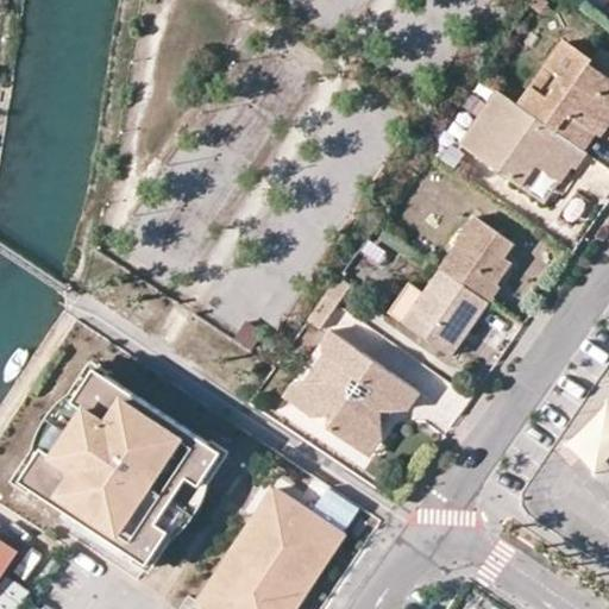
[(608,85),(606,83),(601,88),(577,70),(581,66),(584,60),(560,44),(546,66),(553,71),(538,94),(531,89),(516,107),(545,127),(579,151),(592,133),(586,130),(598,112),(608,118),(608,115),(608,85)]
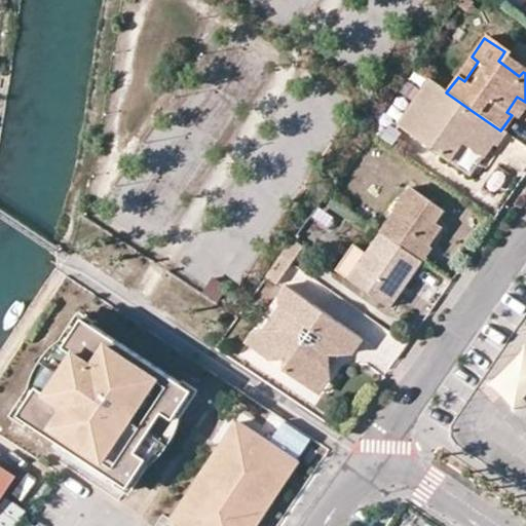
[(472,57),(471,55),(456,76),(458,77),(464,81),(478,62),(472,57)]
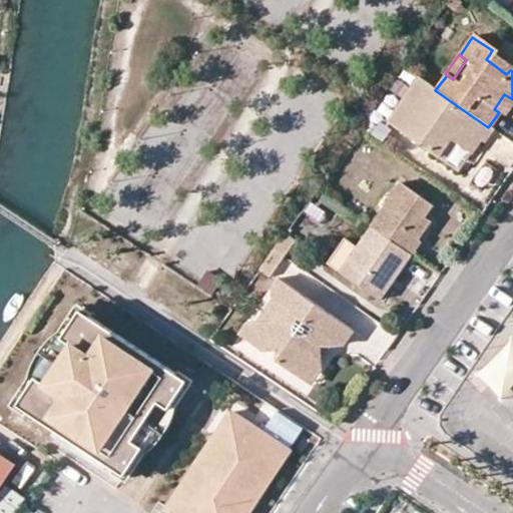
[(489,55),(486,59),(506,74),(510,70),(489,55)]
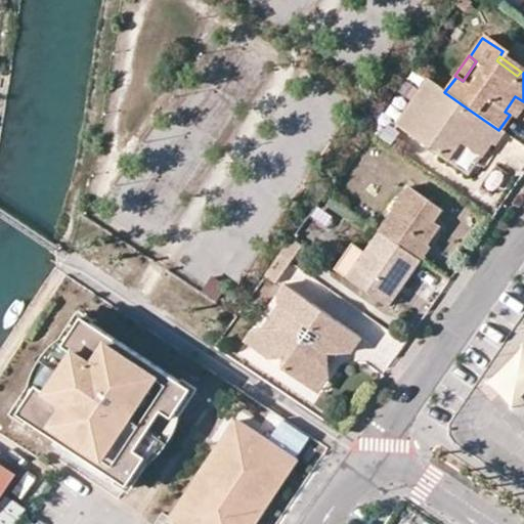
[(427,80),(392,128),(443,164),(452,150),(473,165),(485,147),(489,149),(501,132),(498,130),(469,110),(444,92),(427,80)]
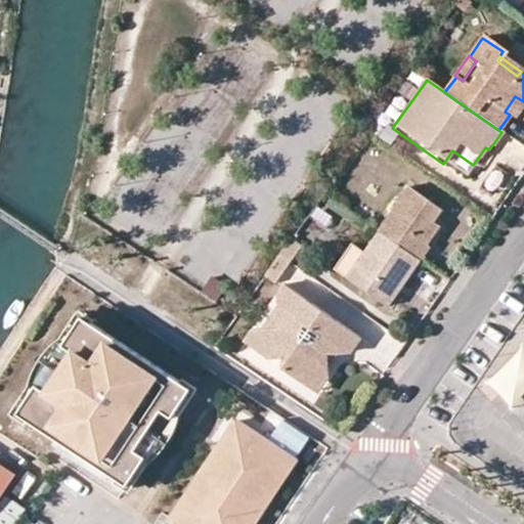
[(510,115),(513,117),(523,101),(515,96),(505,112),(510,115)]
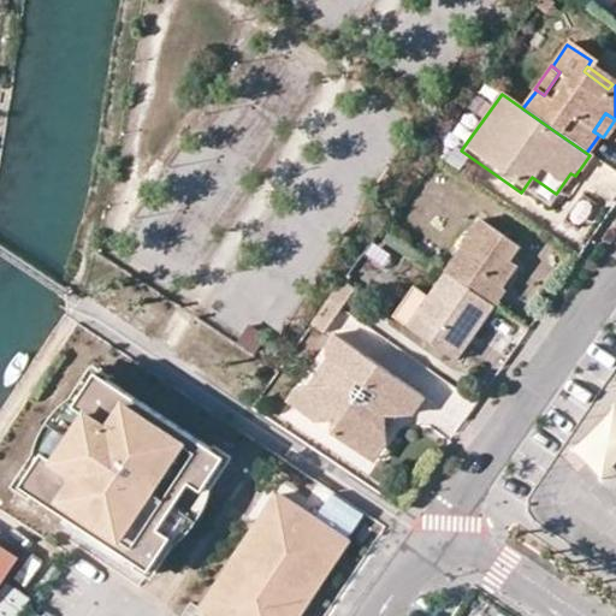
[(532,177),(521,193),(544,208),(556,194),(532,177)]
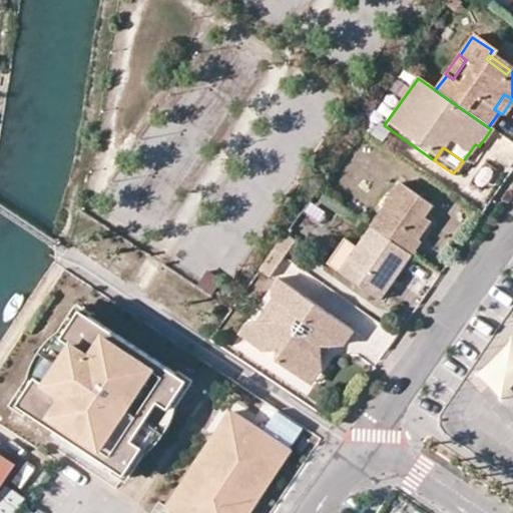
[(420,238),(411,232),(424,214),(432,203),(399,180),(368,225),(410,253),(420,238)]
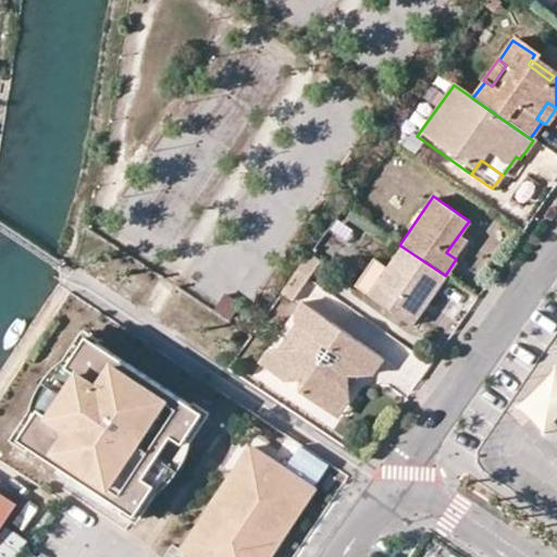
[(470,239),(460,233),(446,252),(456,259),(470,239)]
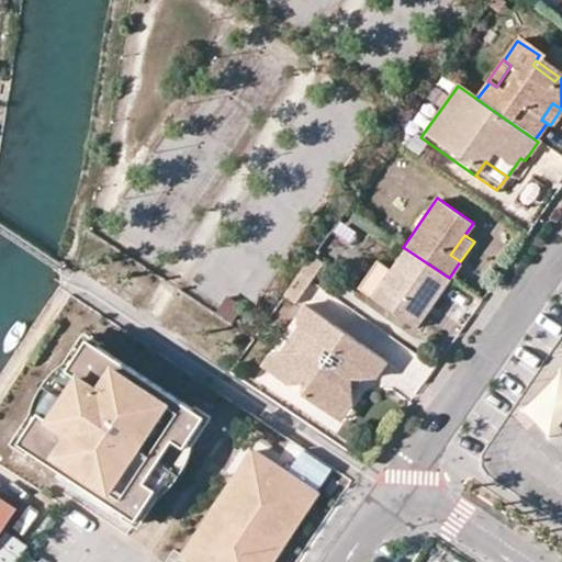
[(430,304),(449,278),(403,247),(389,269),(373,258),(355,287),(409,323),(425,301),(430,304)]
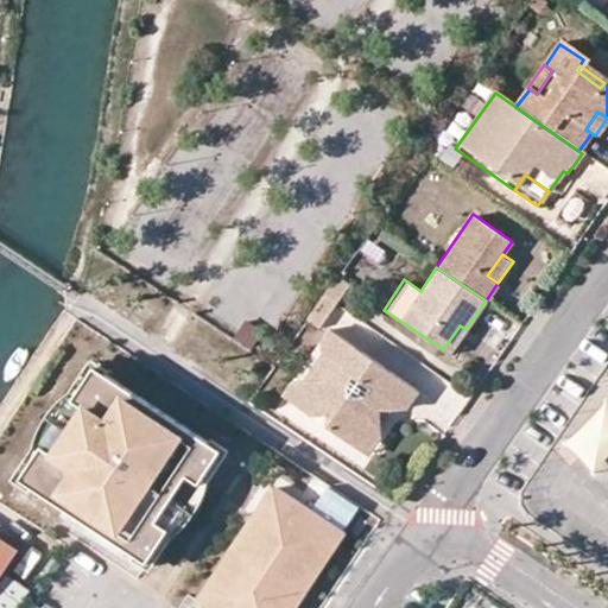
[(306,320),(320,328),(336,304),(323,296),(306,320)]
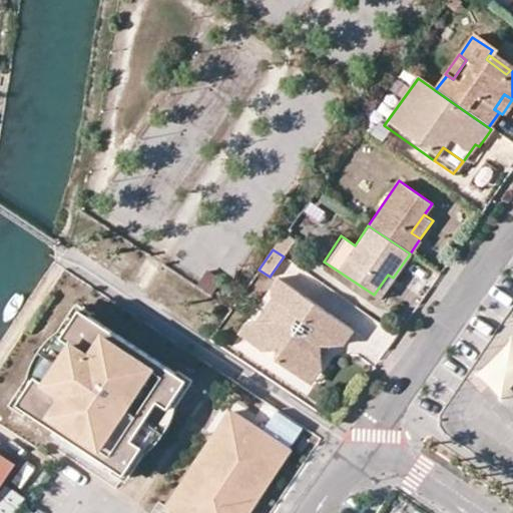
[(393,278),(388,275),(374,295),(379,299),(393,278)]
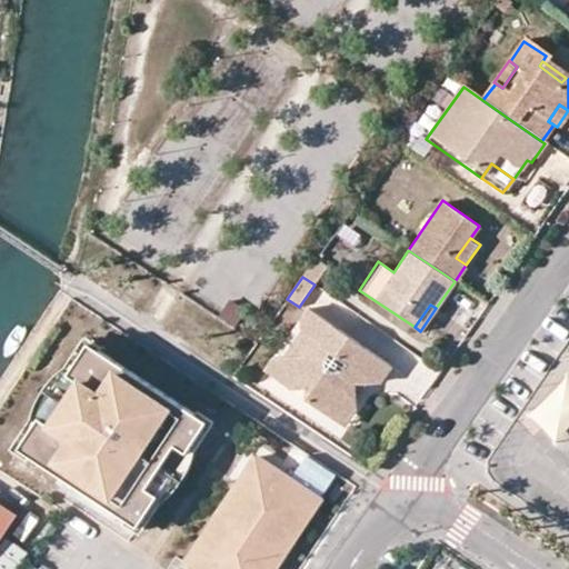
[(271,360),(260,376),(296,400),(308,397),(310,410),(320,417),(359,410),(355,387),(377,383),(389,366),(309,307),(300,318),(303,358),(271,360)]
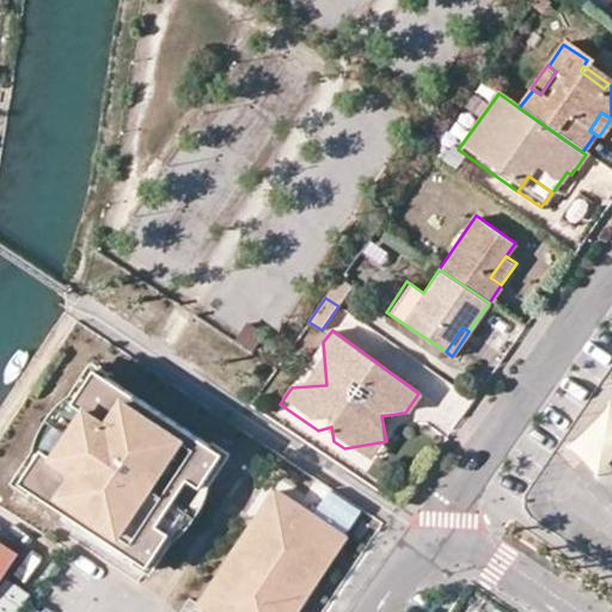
[(222,453),(96,368),(73,402),(85,410),(55,457),(43,448),(20,482),(71,515),(79,503),(106,521),(98,533),(148,565),(171,533),(158,525),(189,478),(201,487),(222,453)]
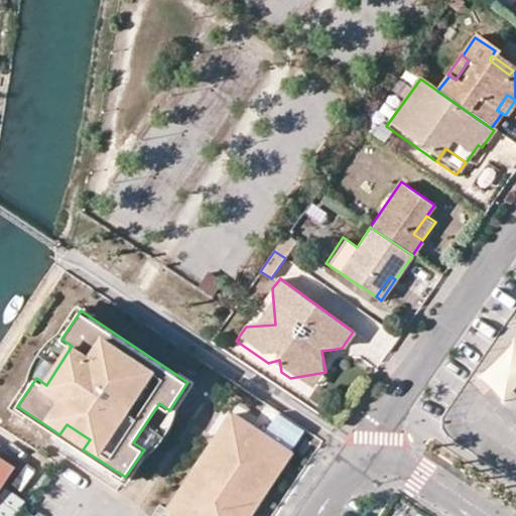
[(72,346),(61,339),(36,378),(46,385),(72,346)]
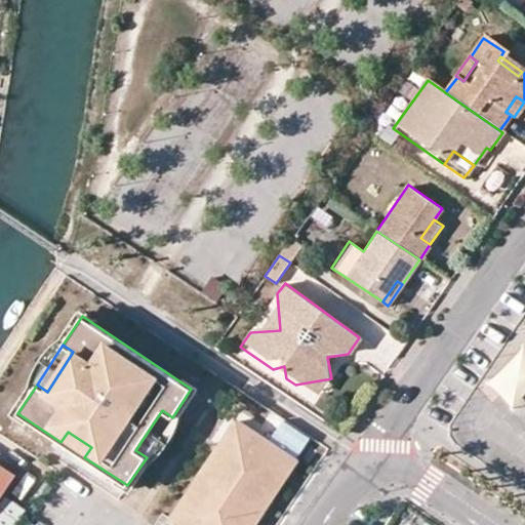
[(514,406),(524,395),(524,347),(524,346),(488,380),(514,406)]
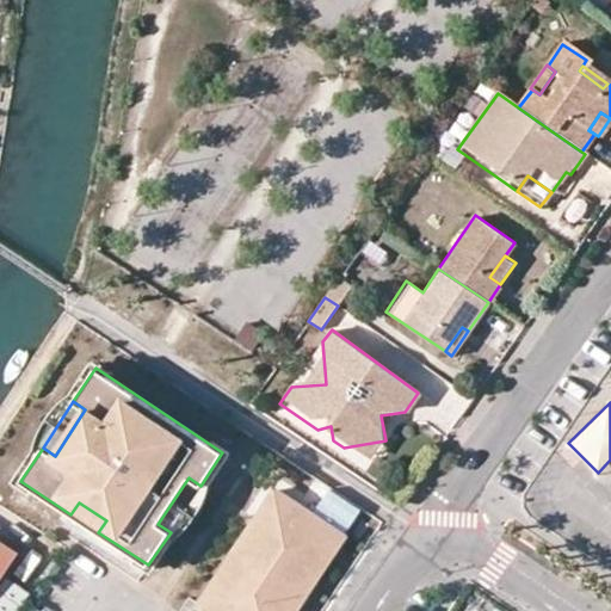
[(386,440),(344,448),(372,467),(387,445),(386,440)]
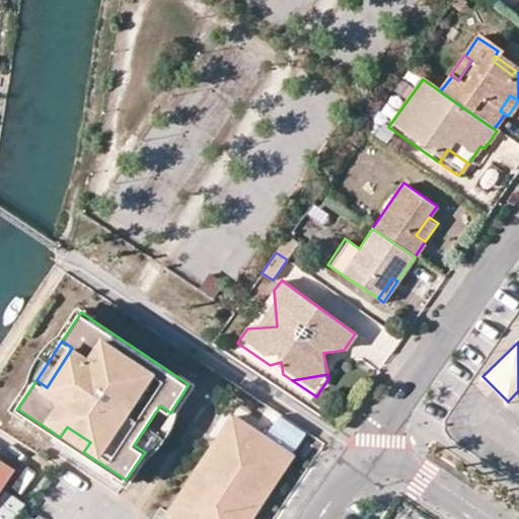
[(145,452),(170,413),(160,405),(134,445),(145,452)]
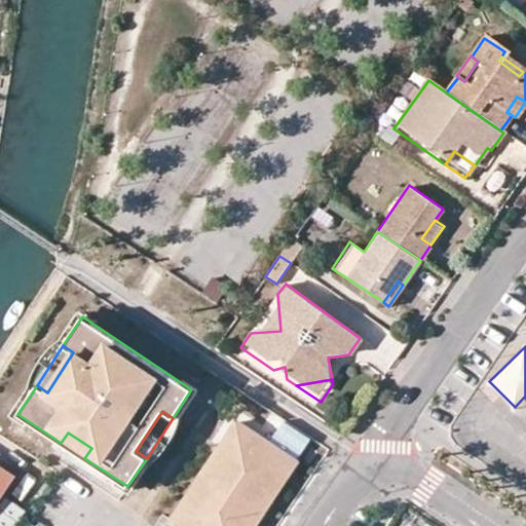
[(296,461),(236,422),(220,447),(233,455),(228,463),(215,454),(202,474),(207,477),(176,523),(179,525),(249,525),(246,524),(271,485),(277,489),(296,461)]
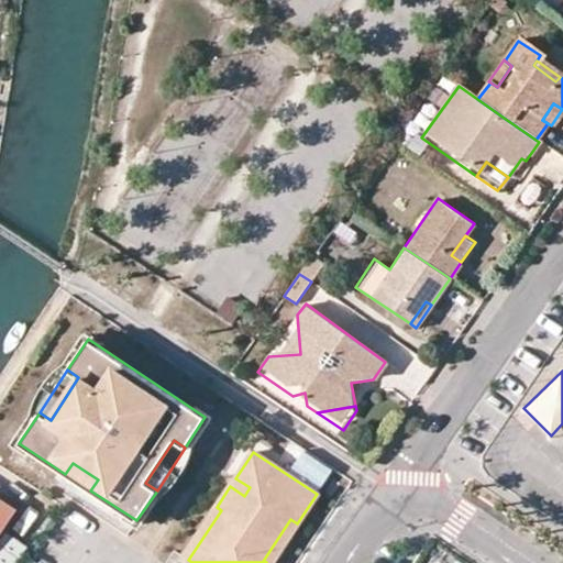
[(73,463),(65,474),(90,490),(98,479),(73,463)]
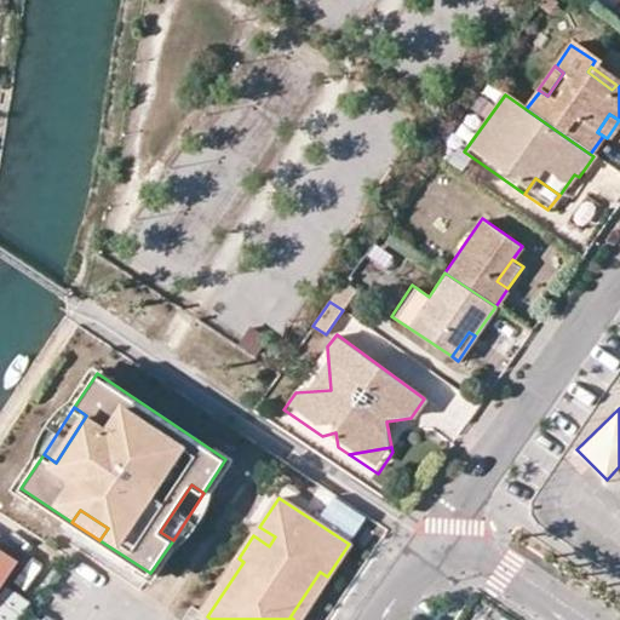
[(275,537),(259,527),(253,535),(269,546),(275,537)]
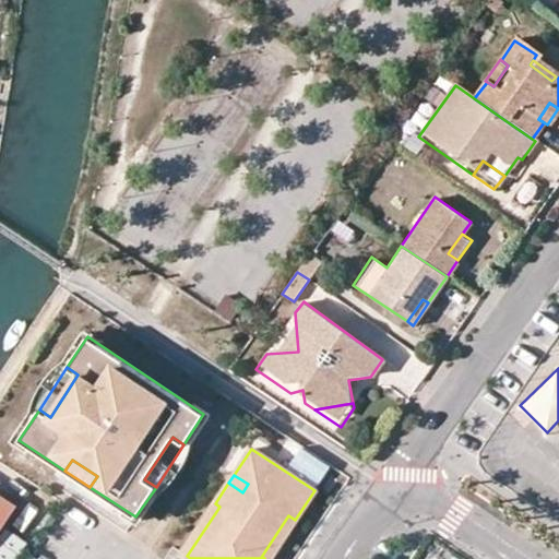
[(0,496),(0,526),(14,504),(0,496)]
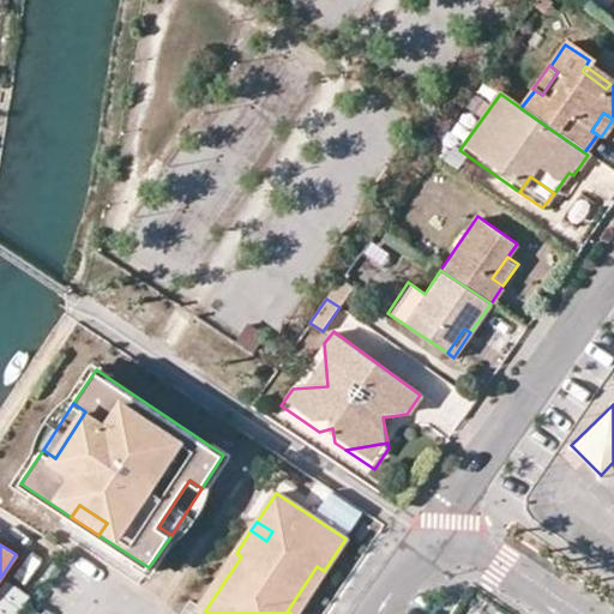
[(241,557),(236,553),(200,608),(205,611),(241,557)]
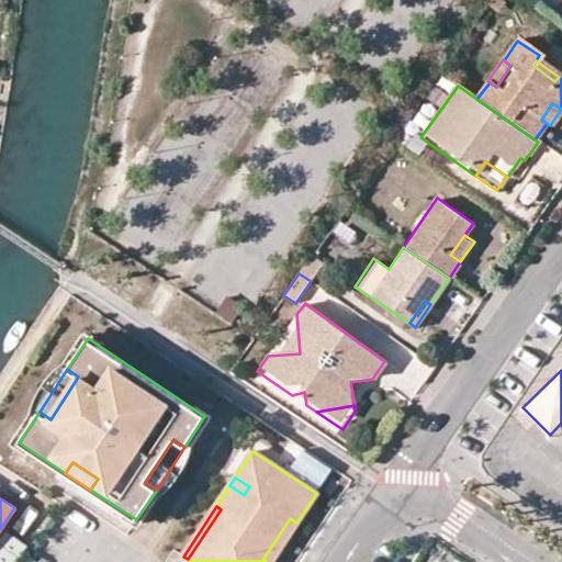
[(266,561),(270,561),(296,523),(290,518),(262,560),(266,561)]
